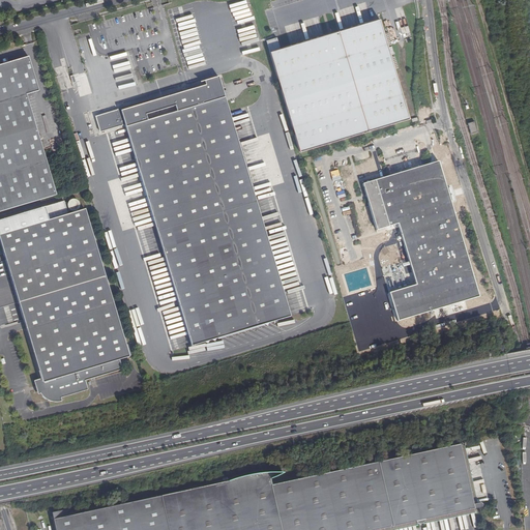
[(276,37),(266,40),(299,151),(409,118),(379,19),(280,49),(276,37)]
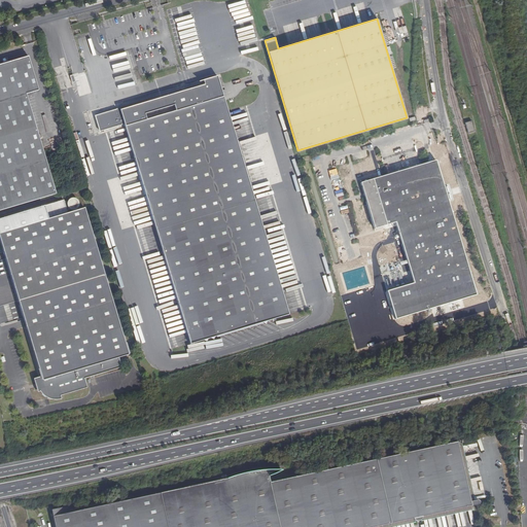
[(28,57),(0,64),(0,210),(56,195),(26,94),(38,91),(28,57)]
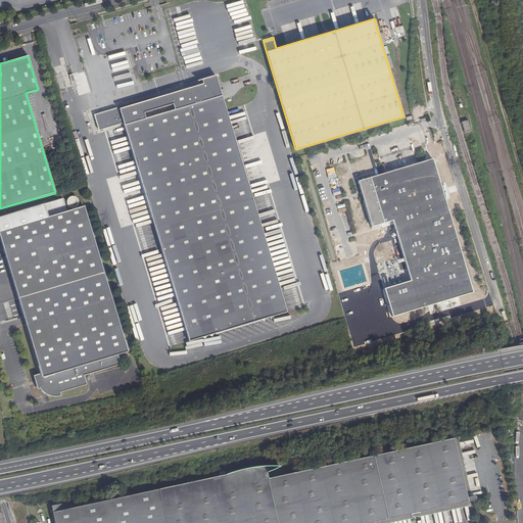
[(119,109),(123,124),(189,341),(286,313),(216,76),(200,80),(202,85),(119,109)]
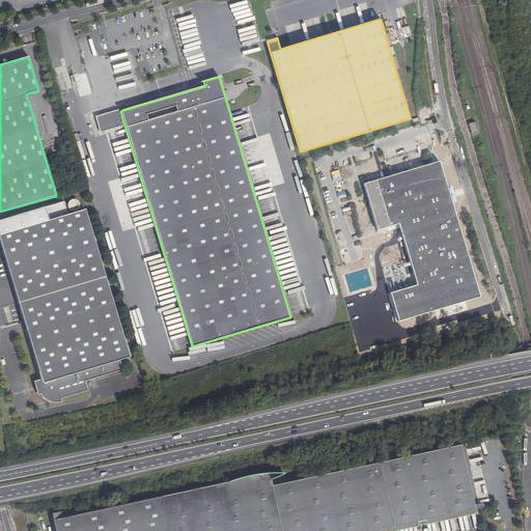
[(102,115),(96,116),(102,133),(122,127),(118,112),(103,116),(102,115)]
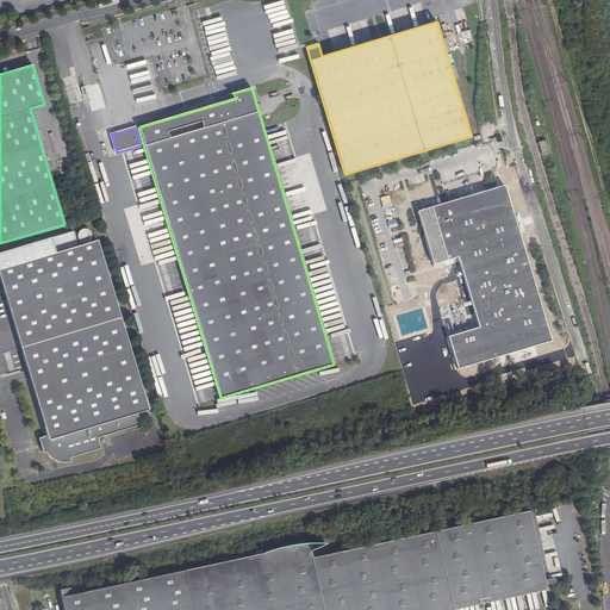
[(546,142),(539,144),(542,156),(549,154),(546,142)]
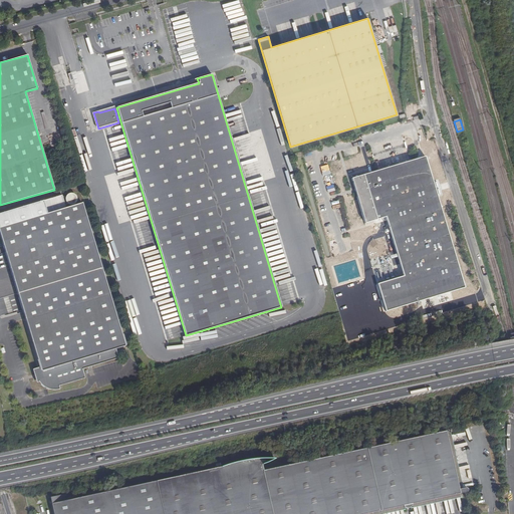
[(386,311),(465,288),(425,157),(351,179),(364,222),(384,216),(403,276),(377,284),(386,311)]
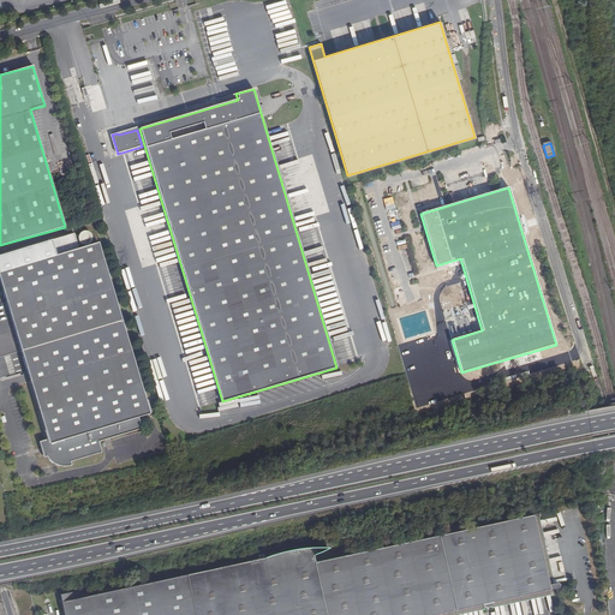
[(542,220),(550,216),(547,208),(538,210),(542,220)]
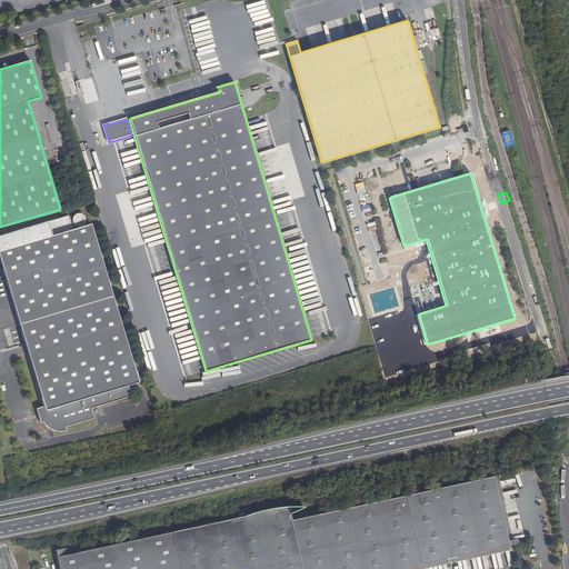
[(83,216),(82,215),(80,213),(79,213),(77,213),(76,215),(75,216),(73,217),(72,218),(72,220),(72,221),(72,222),(73,223),(75,225),(75,226),(76,226),(77,227),(78,227),(80,227),(81,227),(82,226),(83,226),(85,225),(85,223),(86,222),(86,221),(86,219),(86,218),(85,217),(85,216),(83,216)]
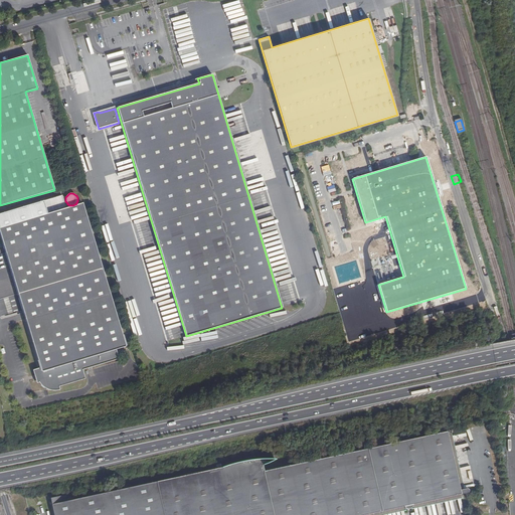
[(62,195),(0,213),(0,234),(42,376),(38,377),(35,378),(35,379),(37,379),(37,381),(40,385),(43,388),(45,389),(49,390),(53,391),(56,390),(59,389),(58,386),(84,378),(82,369),(119,358),(116,349),(126,346),(82,203),(66,208),(62,195)]
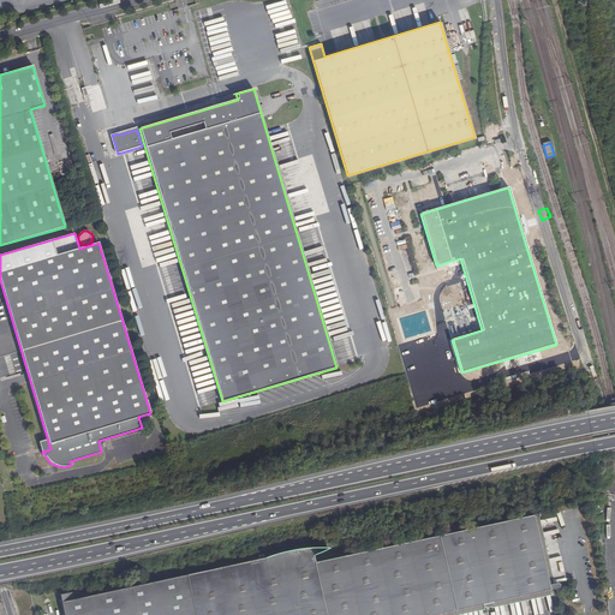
[(489,604),(550,591),(533,515),(316,562),(312,548),(264,559),(186,575),(78,599),(61,603),(64,614),(437,614),(482,605),(482,607),(483,608),(484,609),(485,609),(487,609),(488,608),(489,607),(489,605),(489,604)]
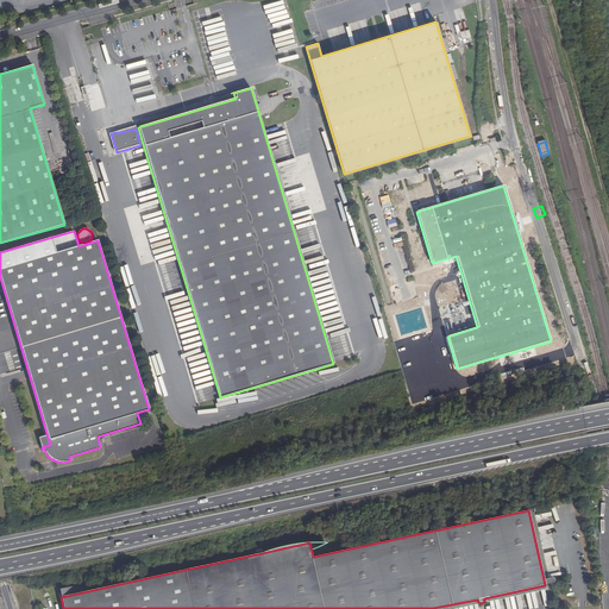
[(60,589),(61,597),(77,594),(76,585),(60,589)]
